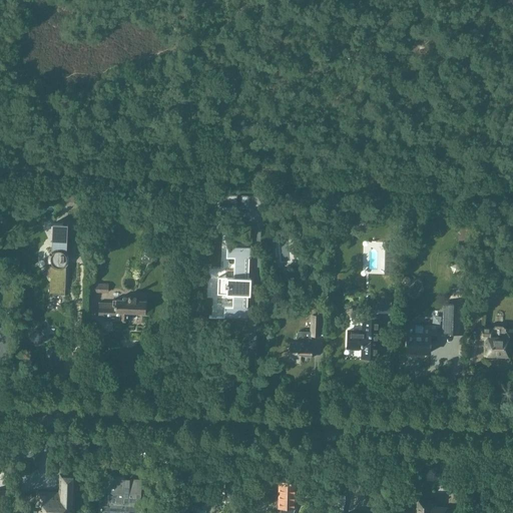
[(237,195),(220,194),(219,206),(236,207),(237,195)]
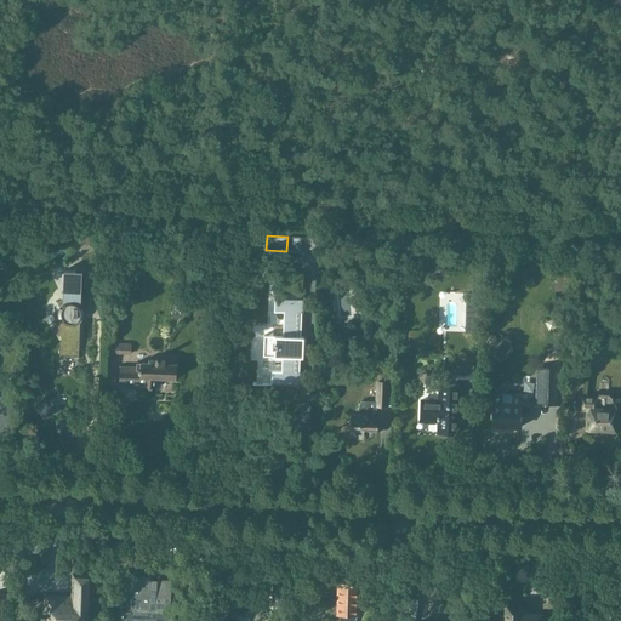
[(302,237),(292,237),(291,251),(302,251),(302,237)]
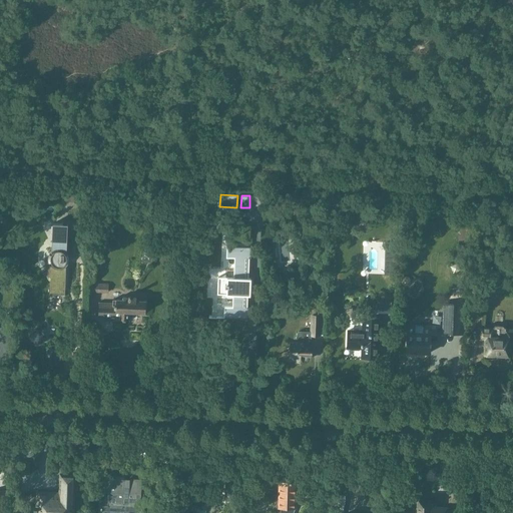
[(399,235),(411,236),(412,221),(400,221),(399,235)]
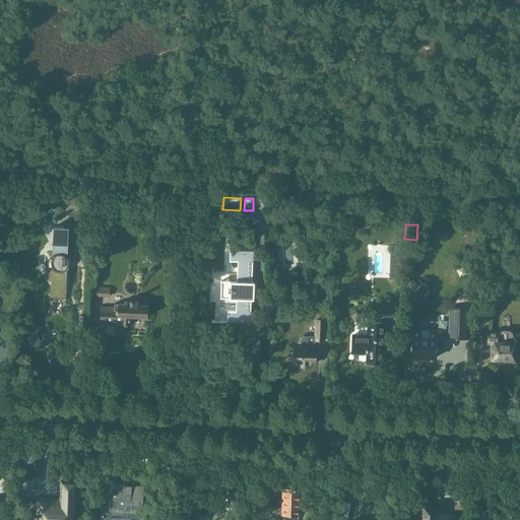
[(51,300),(66,300),(67,269),(68,268),(69,266),(70,262),(69,259),(68,256),(69,228),(54,228),(53,256),(51,260),(50,262),(50,265),(52,269),(44,275),(47,278),(51,281),(51,300)]
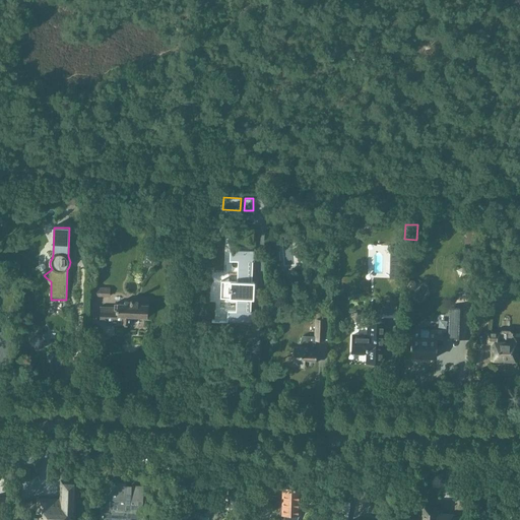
[(390,247),(390,278),(398,279),(399,248),(390,247)]
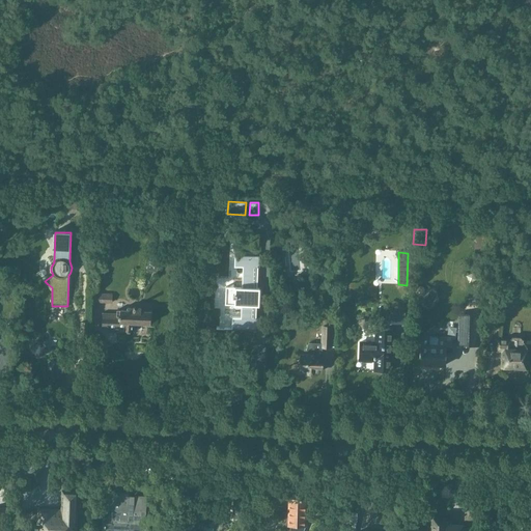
[(233,318),(232,329),(257,329),(260,257),(235,256),(234,267),(243,268),(243,288),(226,287),(225,305),(241,306),(242,319),(233,318)]
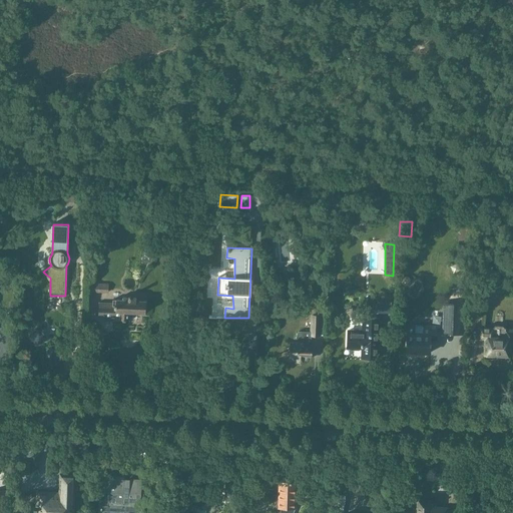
[(91,294),(94,294),(108,294),(109,285),(91,285),(91,294)]
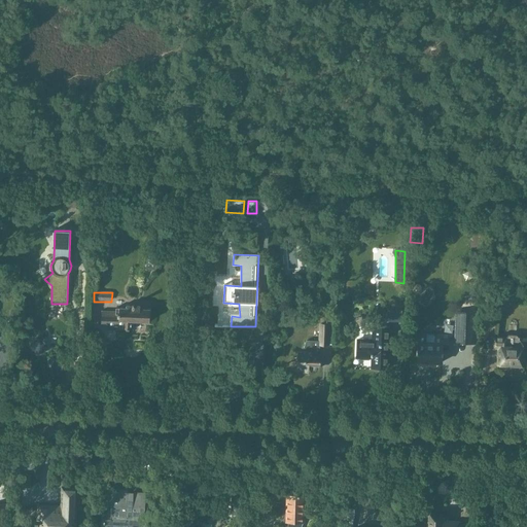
[(150,321),(150,310),(140,309),(140,307),(136,307),(134,304),(132,306),(127,306),(127,309),(116,308),(116,312),(102,312),(101,325),(124,326),(123,329),(133,329),(133,320),(150,321)]
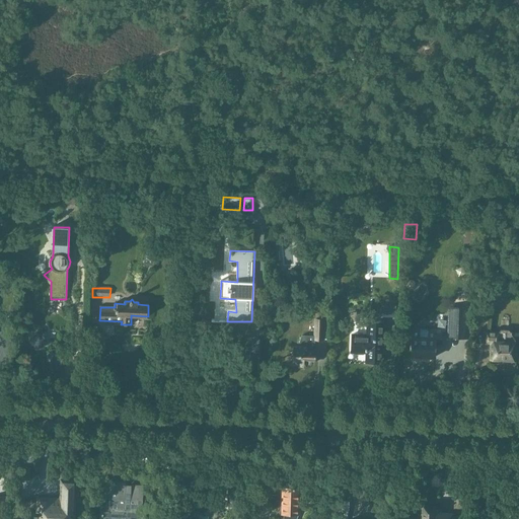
[(450,307),(448,338),(466,339),(468,308),(450,307)]
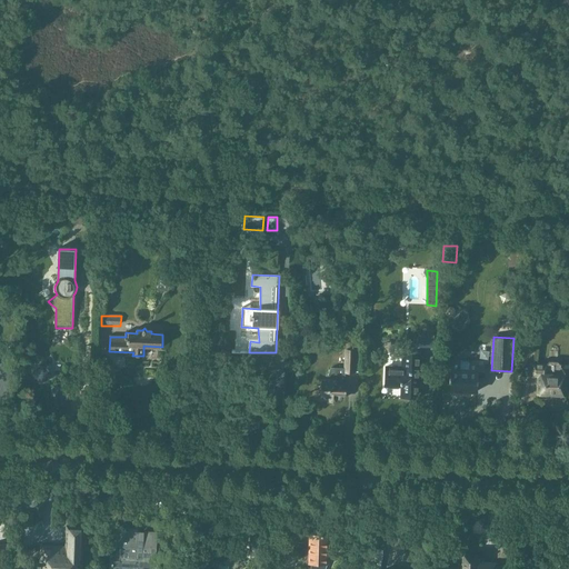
[(421,353),(419,353),(419,348),(403,347),(403,353),(402,368),(386,367),(385,386),(402,387),(401,398),(419,398),(421,353)]
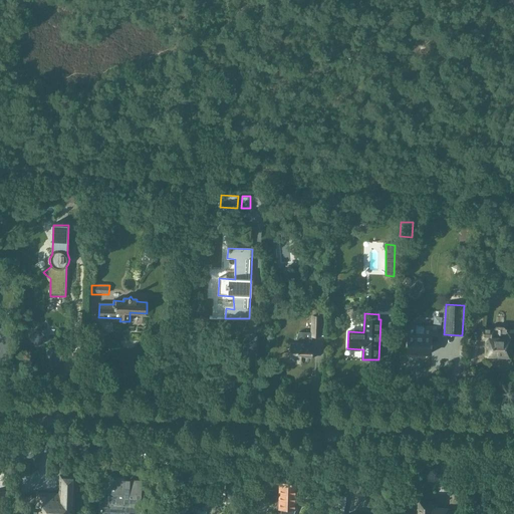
[(311,342),(311,337),(321,337),(321,336),(326,336),(327,317),(321,317),(321,316),(310,317),(310,333),(299,333),(296,341),(292,341),(291,360),(298,360),(298,363),(301,364),(303,363),(304,360),(311,360),(312,342),(311,342)]
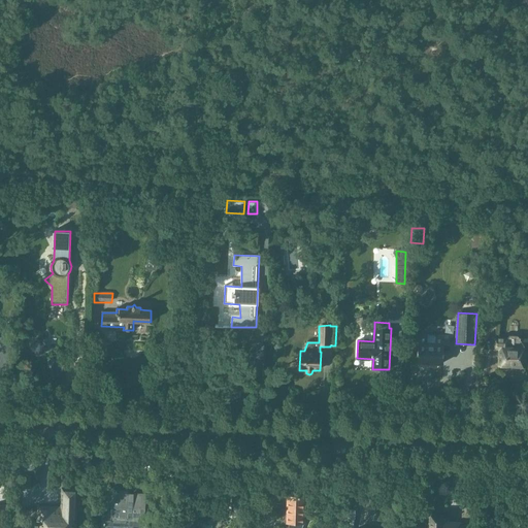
[(40,349),(41,349),(42,349),(43,348),(44,348),(45,347),(46,345),(47,344),(47,343),(47,342),(48,341),(48,339),(47,338),(47,337),(47,336),(46,335),(45,335),(44,334),(44,333),(43,333),(41,332),(40,332),(39,332),(38,332),(37,332),(36,333),(35,333),(34,334),(34,335),(33,336),(32,337),(32,338),(32,339),(31,340),(32,341),(32,342),(32,343),(32,344),(33,345),(34,347),(35,348),(36,348),(37,349),(38,349),(39,349),(40,349)]
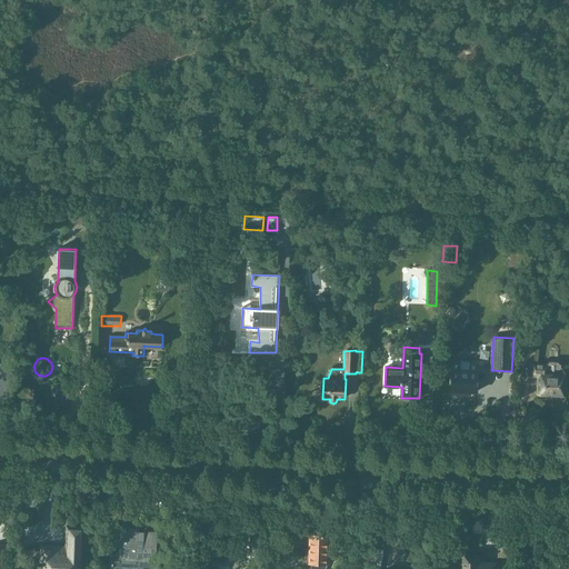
[(450,378),(450,381),(450,390),(456,390),(460,391),(461,391),(466,391),(467,391),(477,391),(477,382),(478,382),(478,379),(477,379),(478,377),(483,377),(485,367),(478,367),(478,362),(452,361),(451,378),(450,378)]
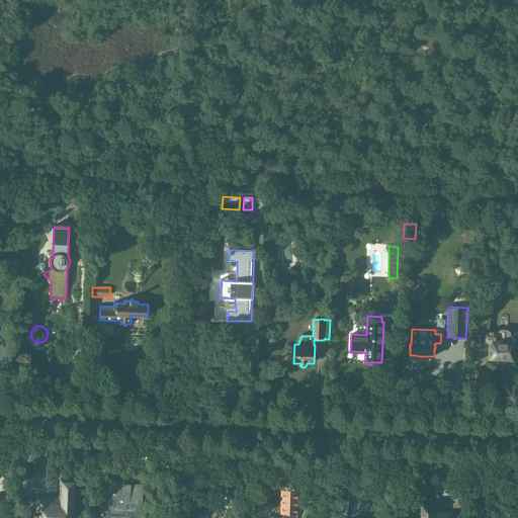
[(516,342),(517,341),(517,333),(511,333),(511,332),(510,332),(508,329),(501,329),(498,331),(497,331),(497,332),(486,332),(485,342),(490,343),(490,350),(489,351),(489,355),(490,356),(490,358),(515,359),(516,342)]
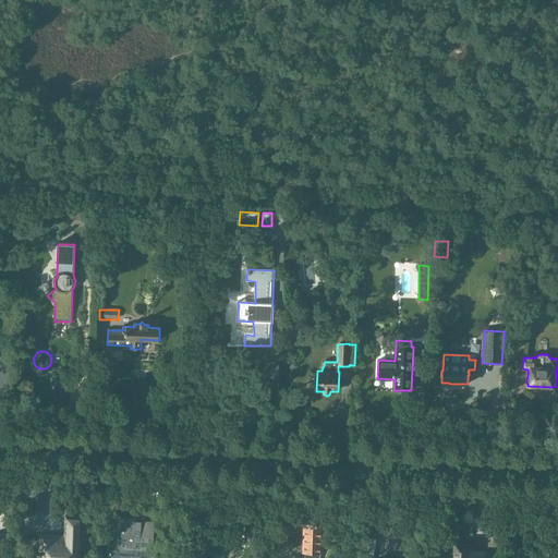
[(49,379),(49,389),(53,389),(65,389),(65,380),(49,379)]
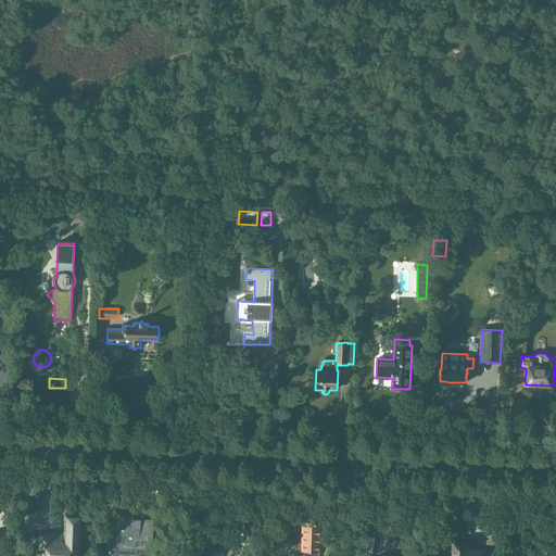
[(83,495),(84,484),(71,484),(71,490),(75,495),(83,495)]
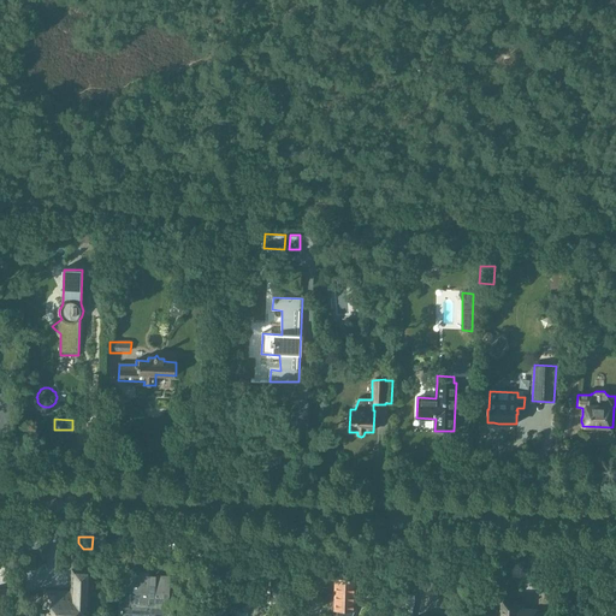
[(88,615),(90,570),(70,569),(69,592),(43,591),(41,615),(88,615)]
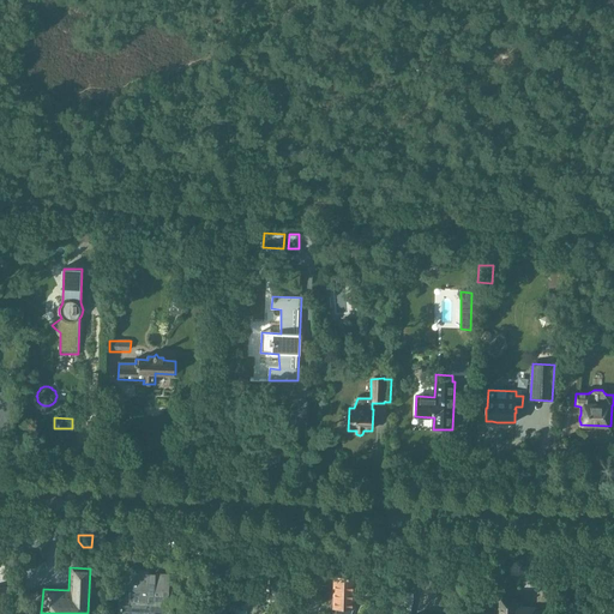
[(149,573),(149,571),(121,570),(120,588),(130,589),(130,603),(121,603),(120,613),(167,613),(168,613),(169,613),(170,600),(168,600),(169,599),(172,599),(173,591),(169,591),(169,575),(149,573)]
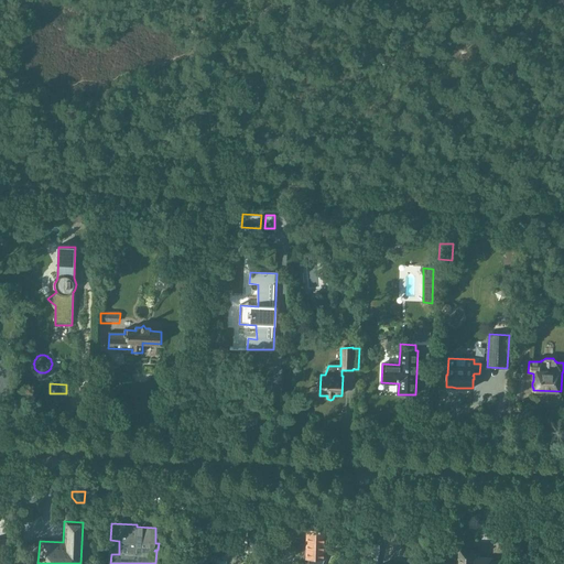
[(322,563),(324,562),(325,532),(306,532),(305,562),(307,562),(306,563),(322,563)]
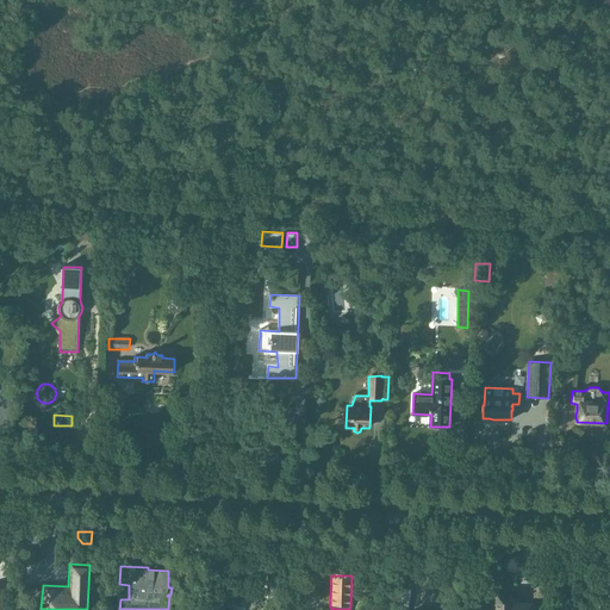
[(297,609),(305,604),(296,592),(282,603),(281,604),(285,609),(297,609)]
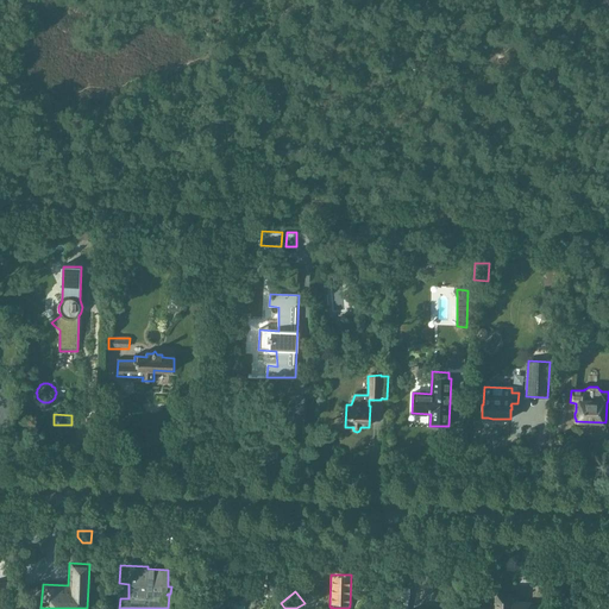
[(531,606),(531,604),(514,603),(515,595),(497,592),(496,592),(495,592),(494,592),(493,592),(491,592),(490,592),(490,594),(489,594),(489,595),(488,595),(488,596),(488,597),(488,598),(488,600),(488,601),(488,602),(489,603),(490,604),(491,604),(491,606),(493,606),(494,606),(495,606),(494,608),(529,608),(531,606)]
